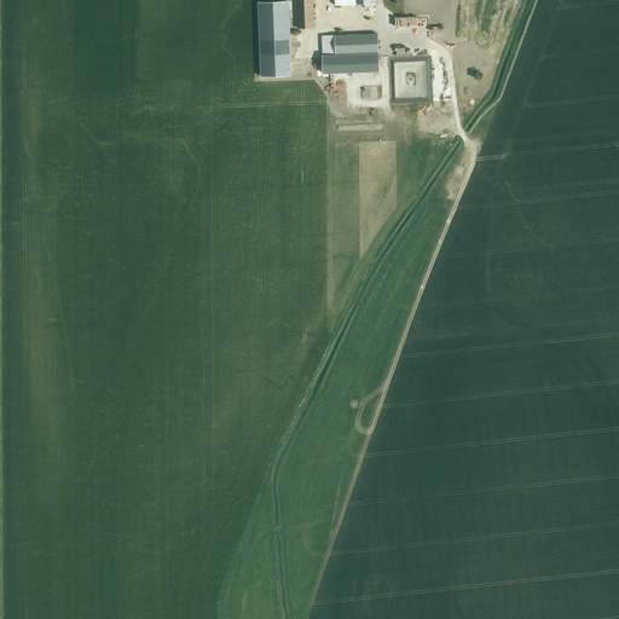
[(296,0),(298,28),(314,28),(313,0),(296,0)]
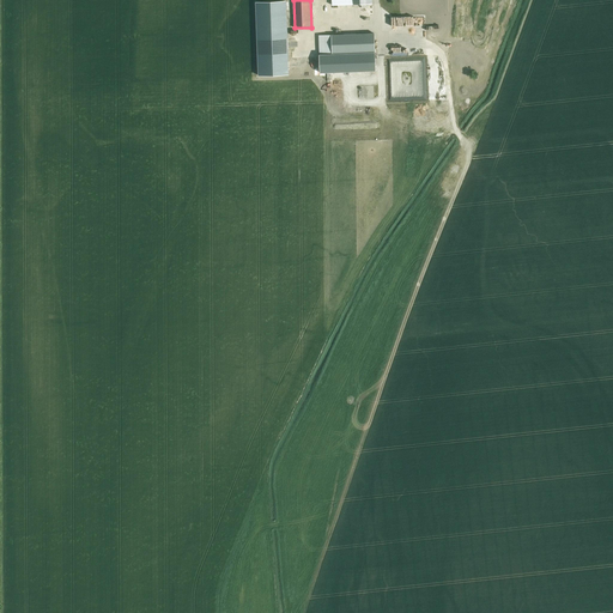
[(286,2),(256,4),(259,76),(289,74),(289,73),(286,2)]
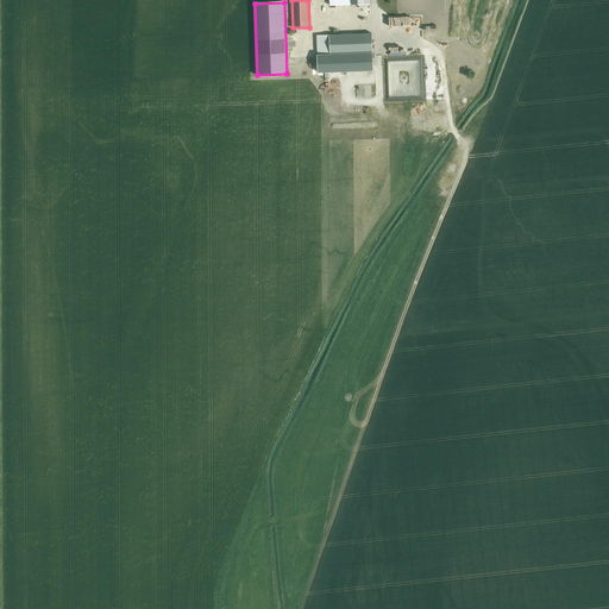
[(414,36),(425,36),(425,14),(412,14),(412,26),(410,26),(410,32),(414,32),(414,36)]
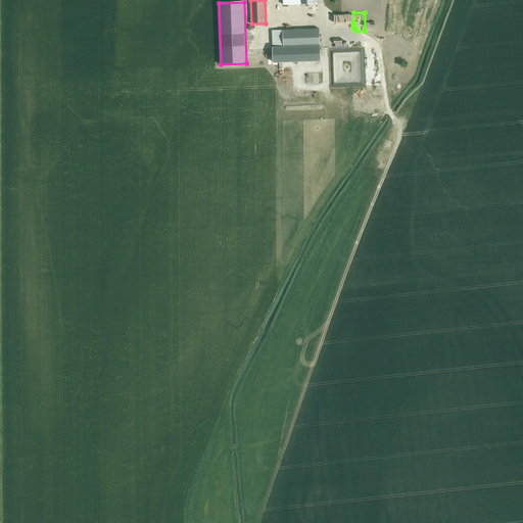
[(320,45),(319,29),(283,31),(284,46),(320,45)]
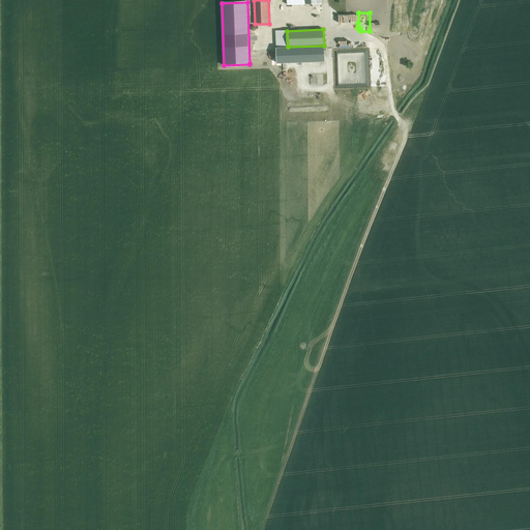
[(324,46),(288,47),(276,48),(277,62),(324,60),(324,46)]
